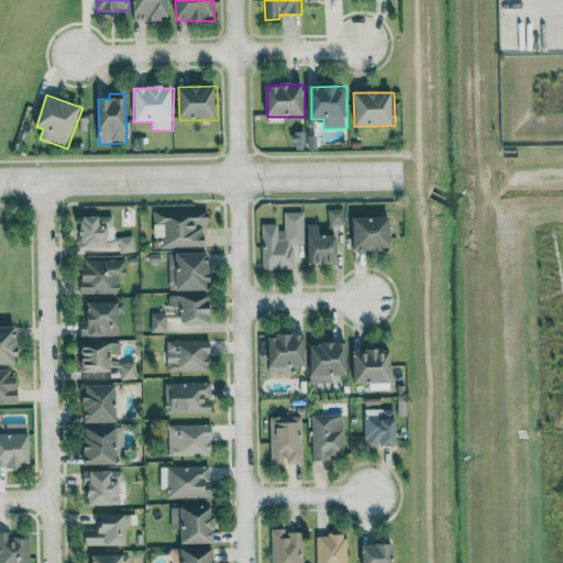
[(345,209),(328,210),(328,227),(345,225),(345,209)]
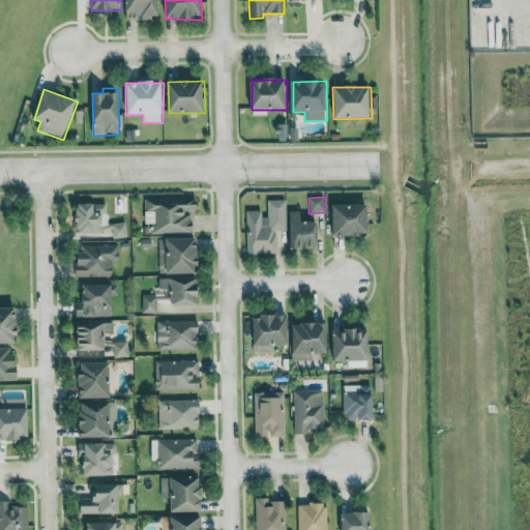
[(146,200),(146,226),(151,225),(151,234),(194,233),(193,211),(199,211),(198,199),(146,200)]
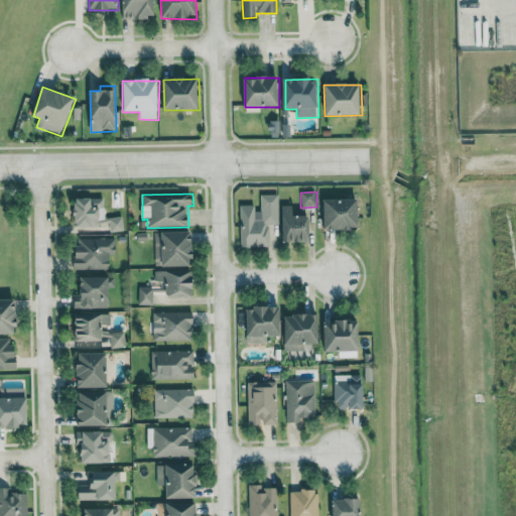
[(241,248),(269,248),(269,226),(278,225),(278,195),(258,195),(259,206),(240,206),(241,248)]
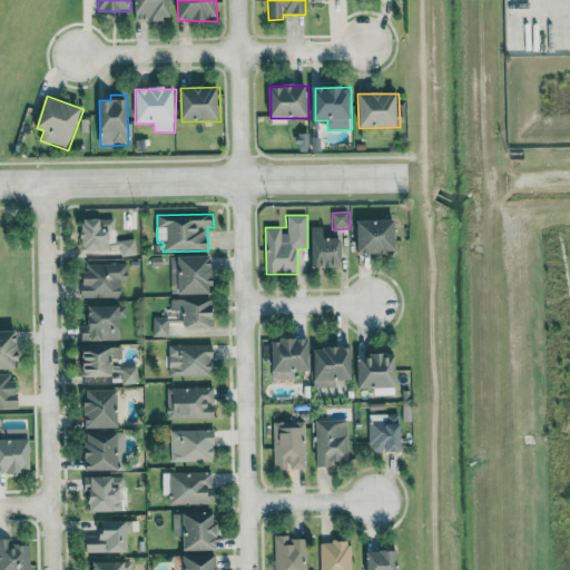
[(84,249),(117,251),(117,220),(85,219),(84,249)]
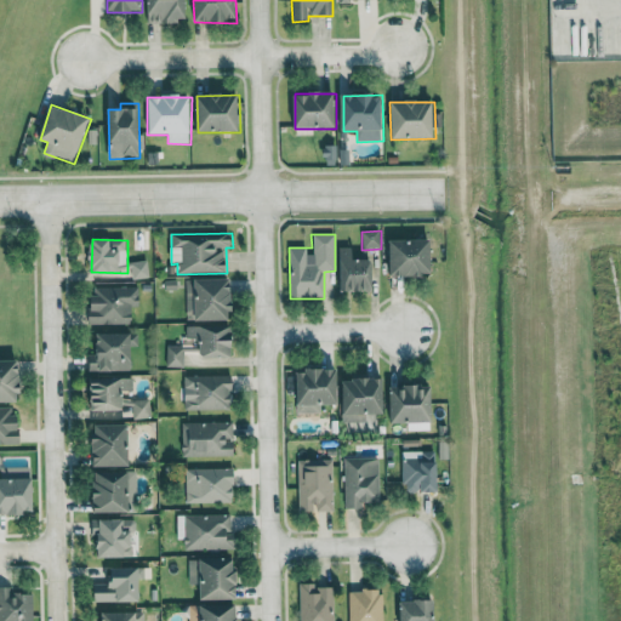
[(432,278),(433,241),(389,240),(389,277),(432,278)]
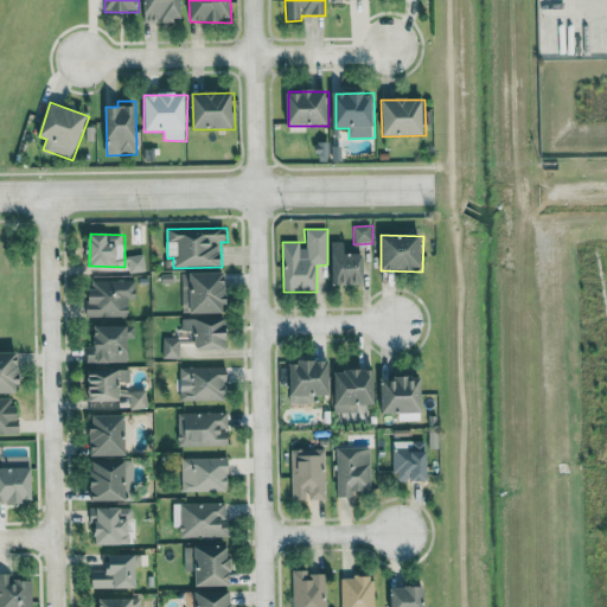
[(345,243),(333,242),(332,285),(364,286),(365,253),(345,253),(345,243)]
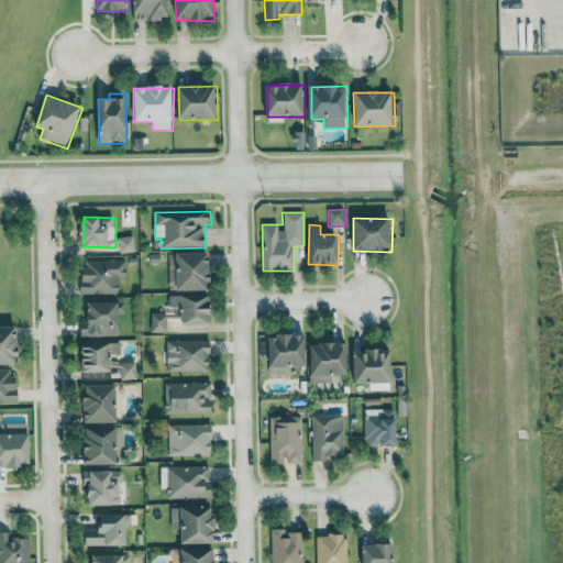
[(119,238),(121,254),(135,252),(133,236),(119,238)]
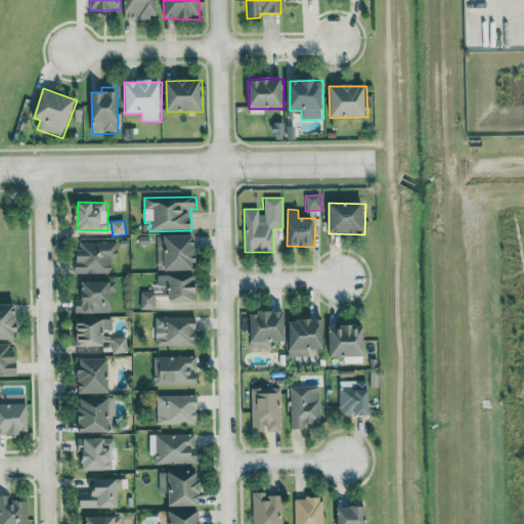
[(198,270),(197,235),(158,236),(158,271),(198,270)]
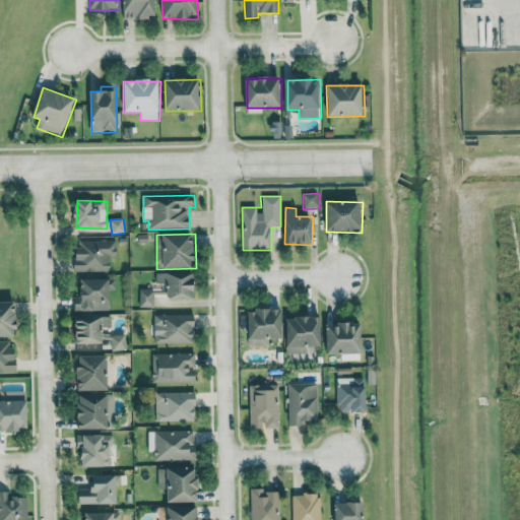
[(111,271),(111,257),(116,257),(116,241),(77,241),(77,260),(73,261),(73,272),(111,271)]
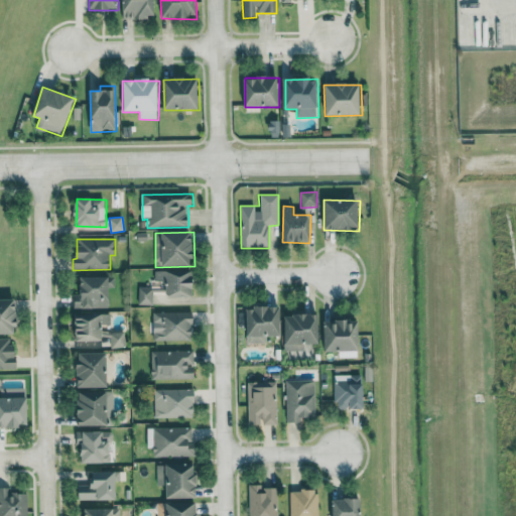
[(196,297),(195,270),(154,272),(155,283),(166,282),(167,298),(196,297)]
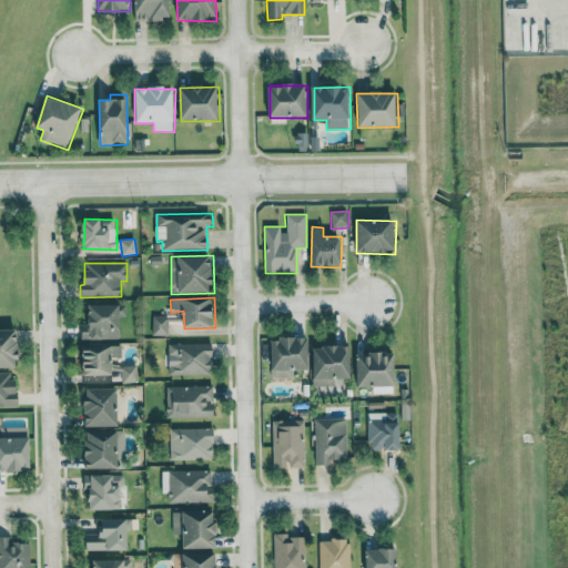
[(89,306),(89,324),(81,324),(81,341),(122,340),(121,317),(127,317),(127,305),(89,306)]
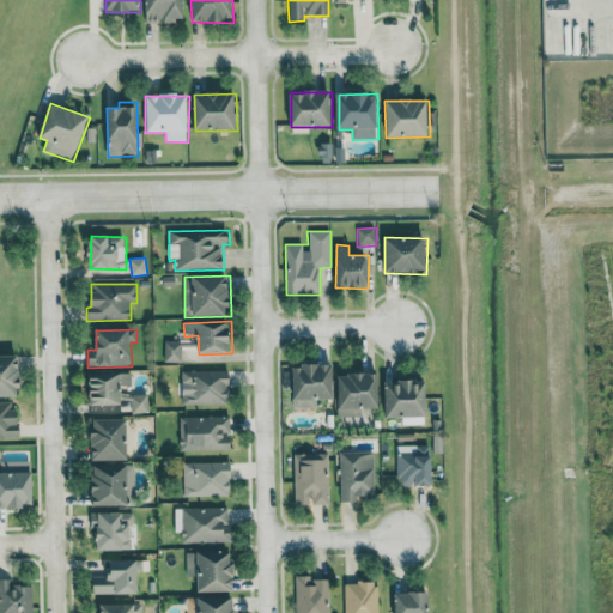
[(181,363),(182,343),(164,341),(164,363),(181,363)]
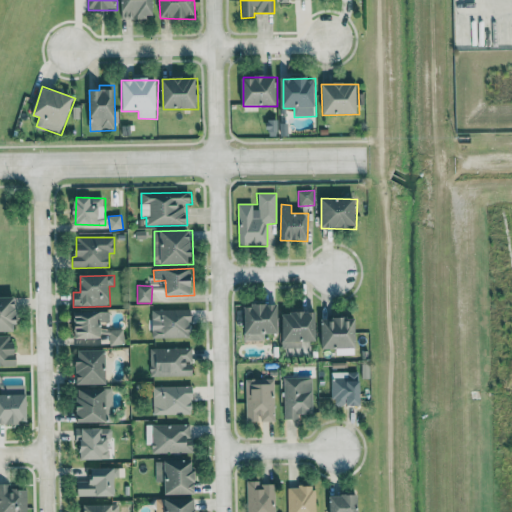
[(17,298),(0,298),(0,331),(18,331),(17,298)]
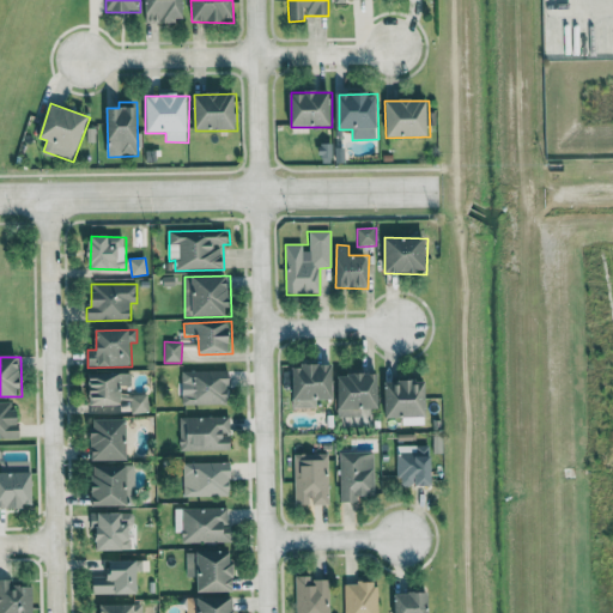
[(335,365),(293,366),(295,408),(317,408),(316,400),(335,400),(335,365)]
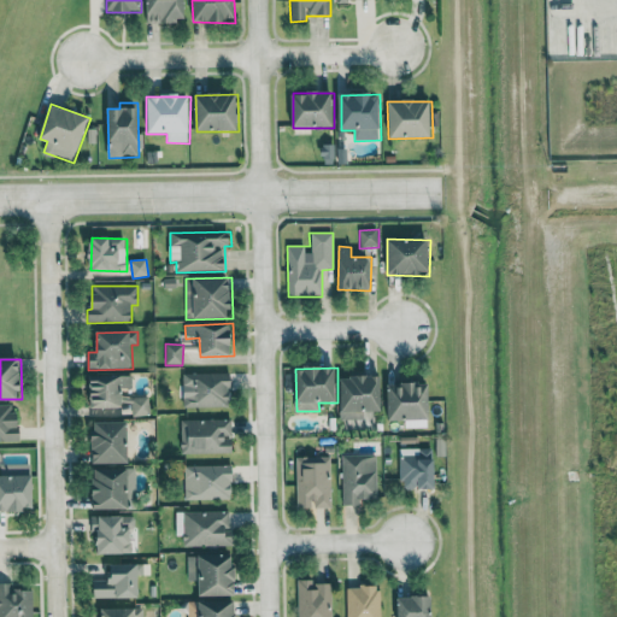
[(230,374),(183,375),(184,409),(231,406),(230,374)]
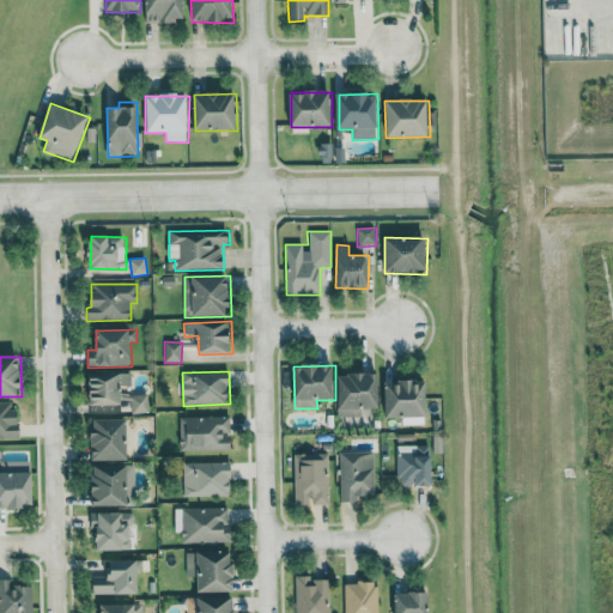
[(131,374),(89,375),(90,406),(131,404),(132,413),(149,413),(149,392),(132,393),(131,374)]
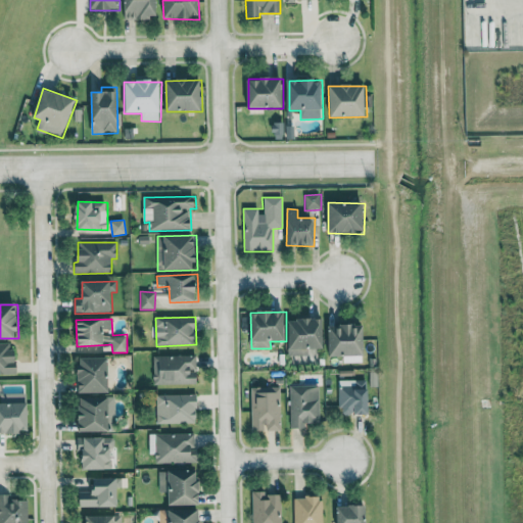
[(324,320),(289,321),(289,355),(308,355),(308,349),(324,348),(324,320)]
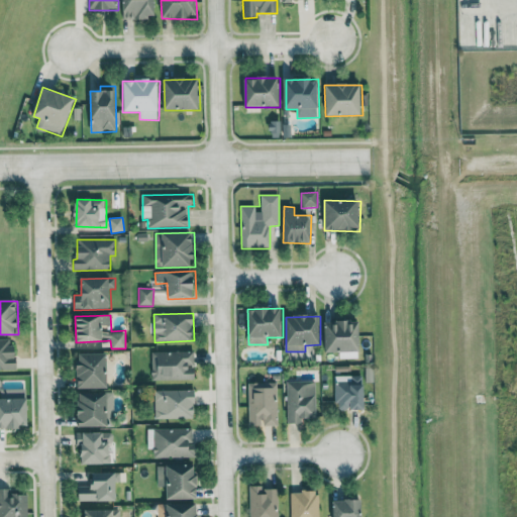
[(324,351),(360,352),(360,322),(325,321),(324,351)]
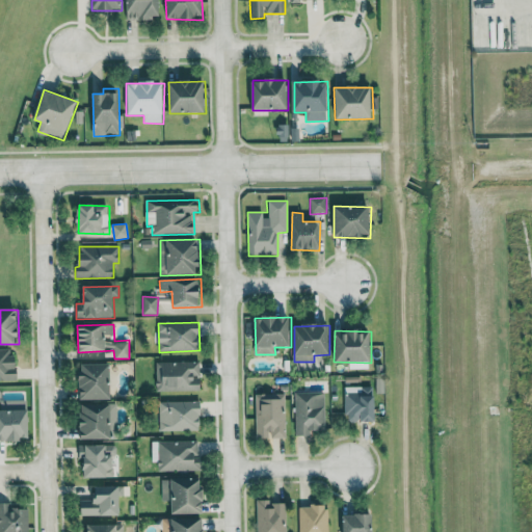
[(9,349),(0,348),(0,380),(17,381),(17,356),(9,356),(9,349)]
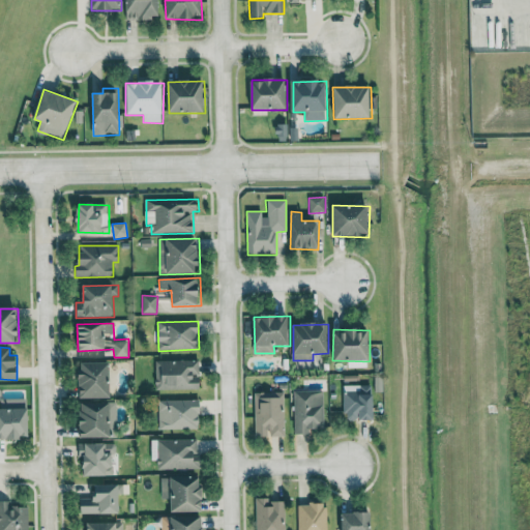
[(201,389),(200,360),(155,361),(155,390),(201,389)]
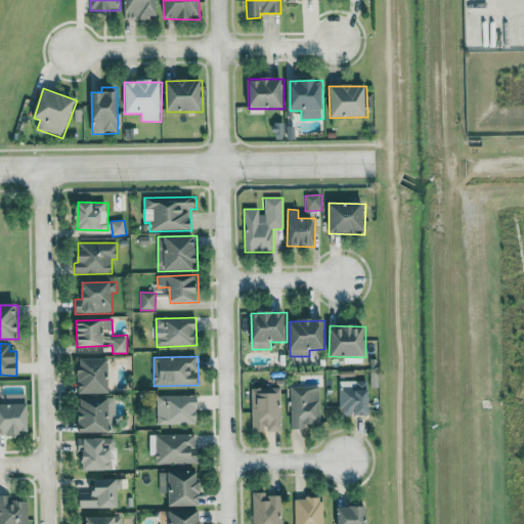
[(111,394),(110,358),(80,359),(81,395),(111,394)]
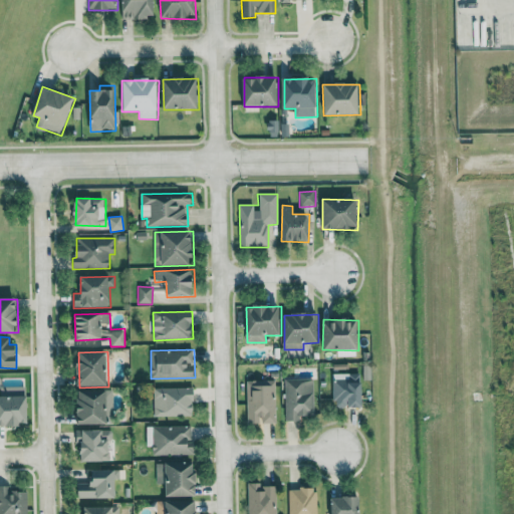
[(362,408),(362,373),(333,374),(333,409),(362,408)]
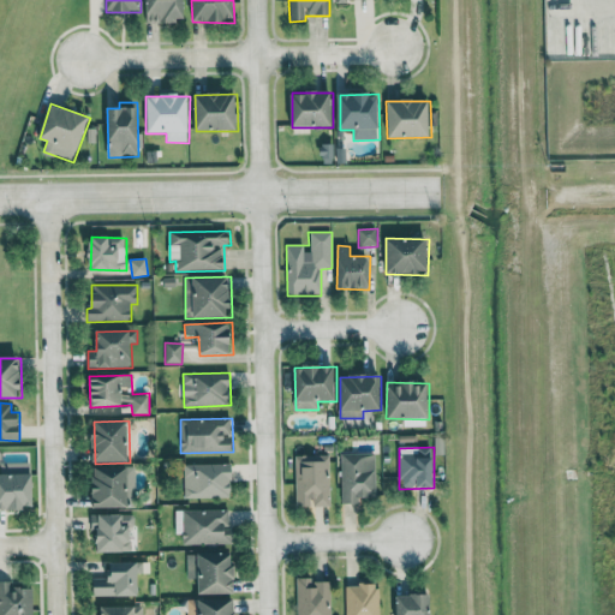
[(329,454),(294,457),(296,507),(330,506),(329,454)]
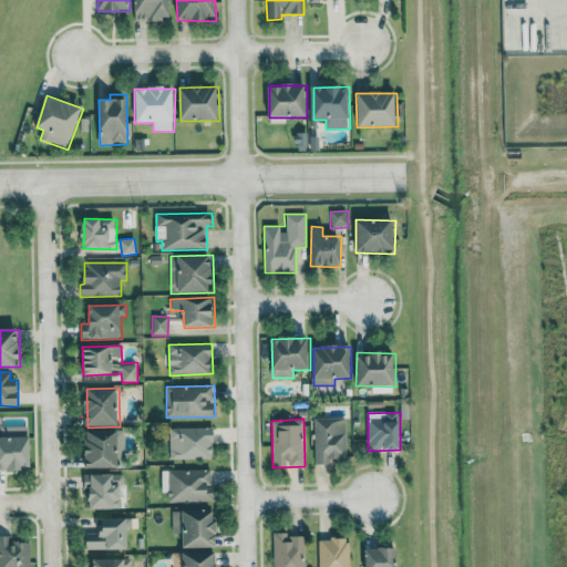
[(347,461),(347,419),(315,419),(313,464),(331,464),(331,461),(347,461)]
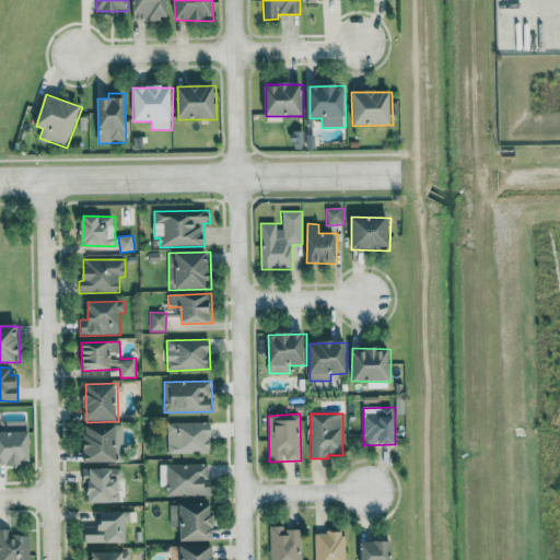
[(0,464),(31,465),(32,432),(25,432),(25,422),(0,421),(0,464)]
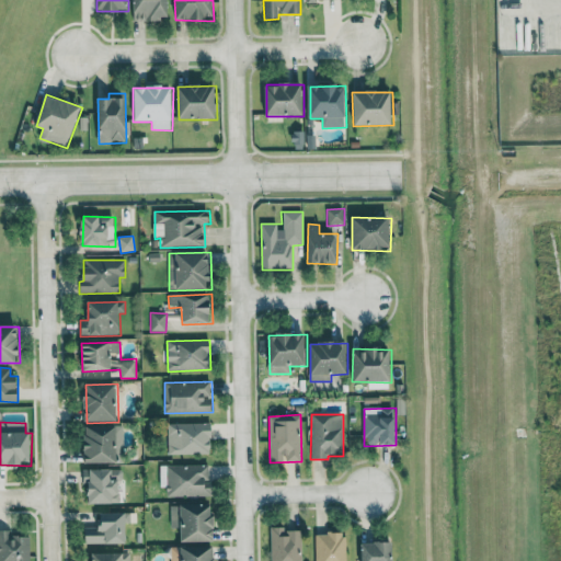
[(213,424),(169,424),(168,455),(212,456),(213,424)]
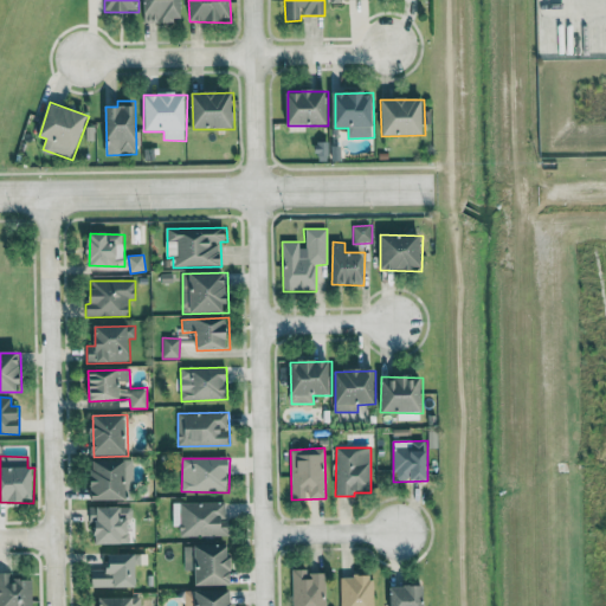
[(131,501),(130,461),(94,461),(94,501),(131,501)]
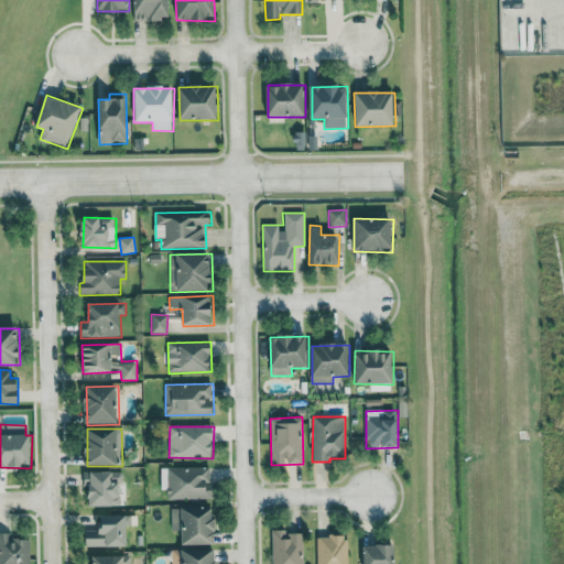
[(167,468),(169,500),(213,499),(213,467),(167,468)]
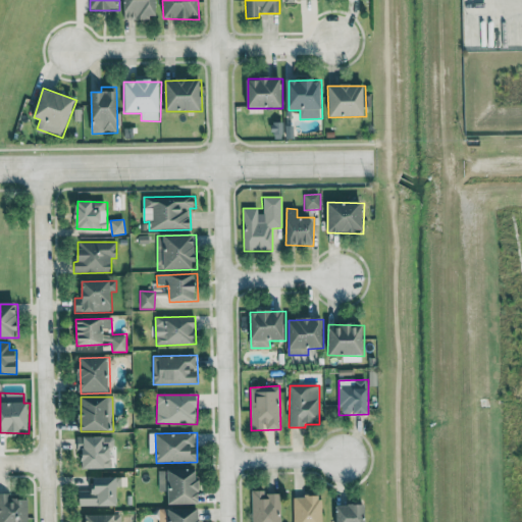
[(80,437),(81,470),(113,469),(112,436),(80,437)]
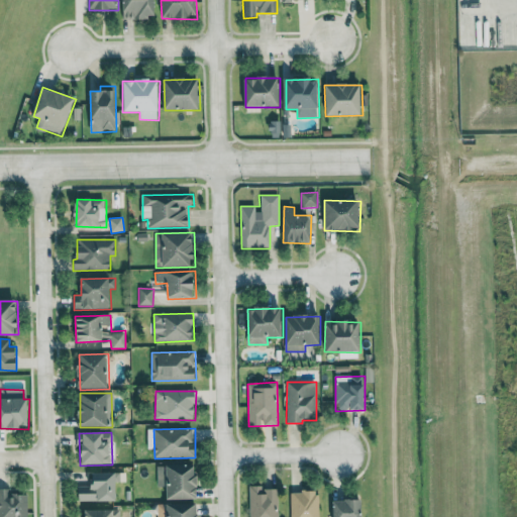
[(169,501),(198,500),(197,466),(157,467),(158,488),(168,488),(169,501)]
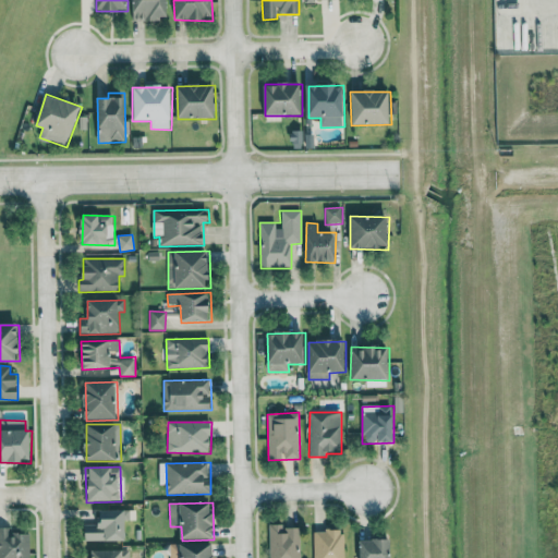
[(85,543),(128,542),(128,511),(97,511),(98,525),(85,525),(85,543)]
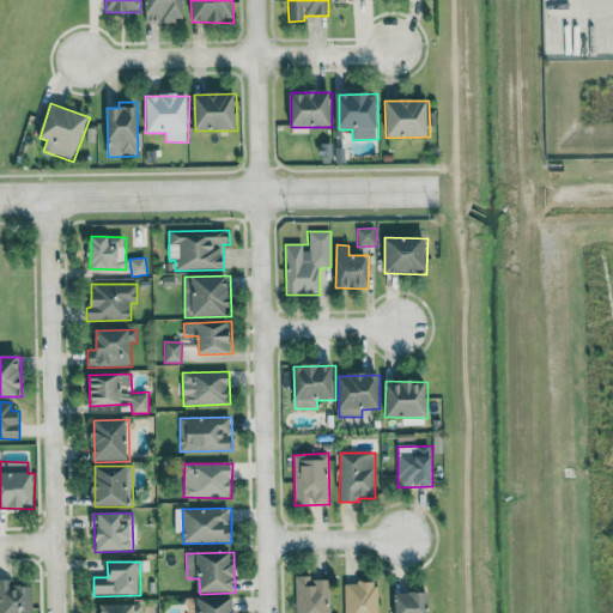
[(296,612),(328,612),(329,581),(310,581),(310,576),(296,576),(296,612)]
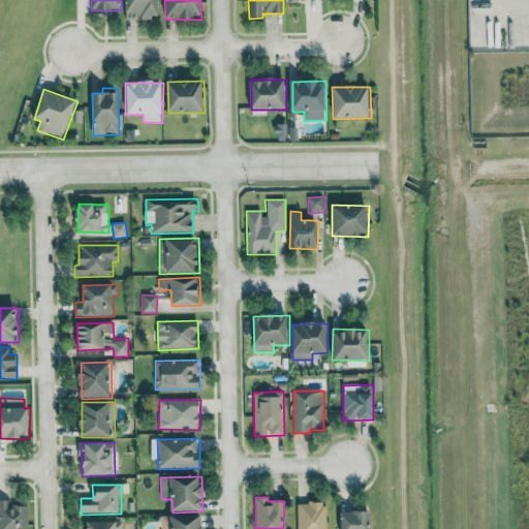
[(0,528),(28,528),(29,506),(11,506),(11,500),(0,500),(0,528)]
